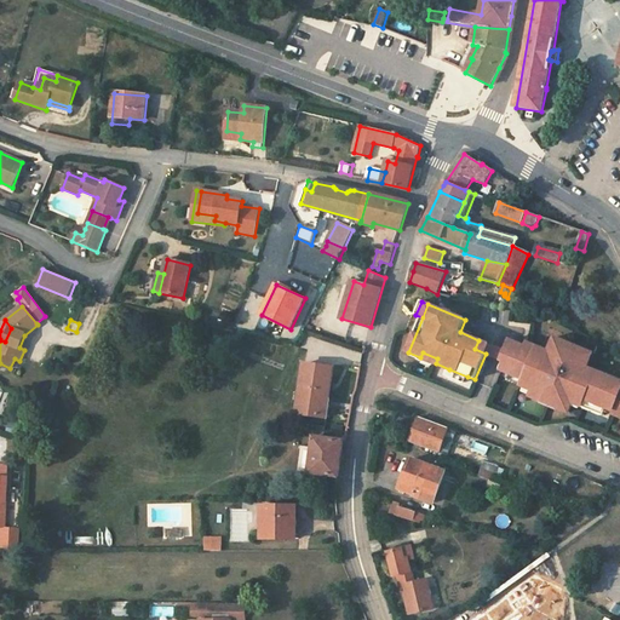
[(506,360),(503,371),(511,374),(534,384),(535,386),(534,390),(532,396),(569,412),(573,402),(577,395),(607,407),(614,411),(613,413),(619,415),(619,379),(587,366),(591,359),(586,357),(589,350),(561,339),(557,346),(555,345),(552,344),(550,351),(528,343),(522,357),(512,354),(509,361),(506,360)]
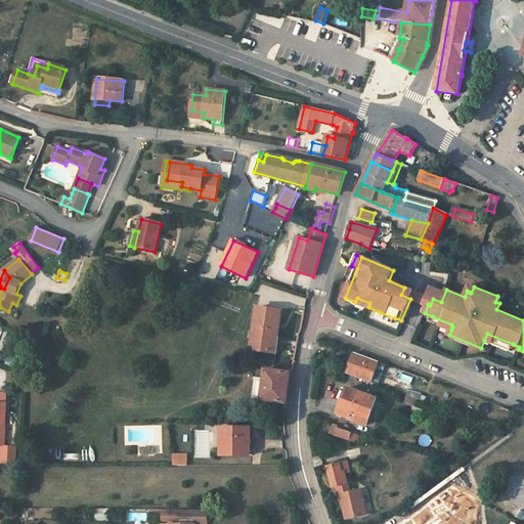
[(413,291),(404,288),(401,295),(410,299),(413,291)]
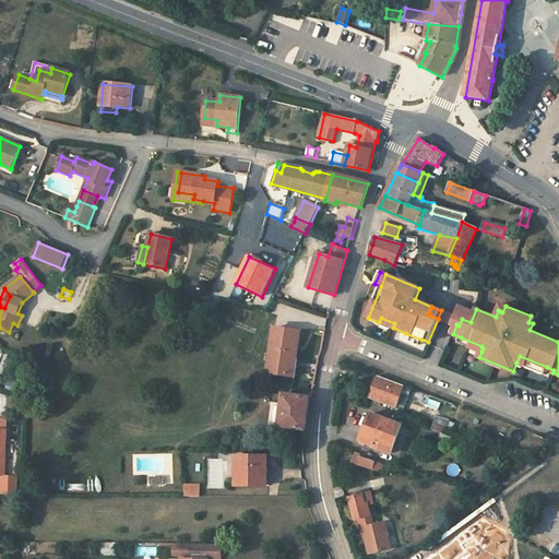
[(456,317),(441,310),(438,319),(453,324),(456,317)]
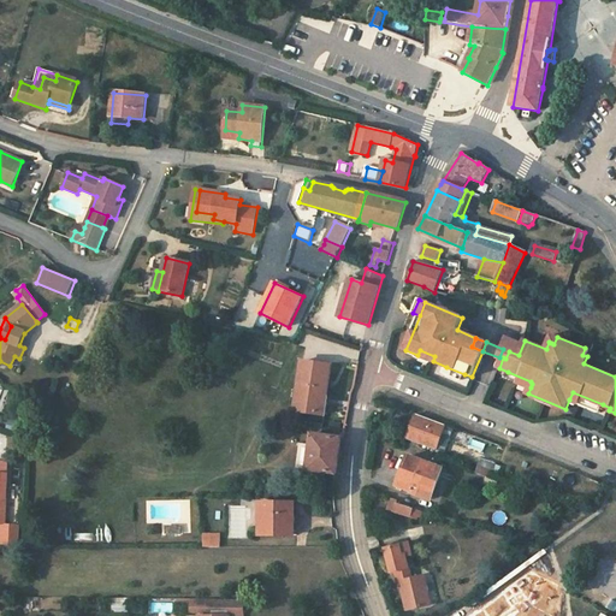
[(499,357),(496,367),(499,368),(503,357),(505,359),(509,351),(503,349),(499,357)]
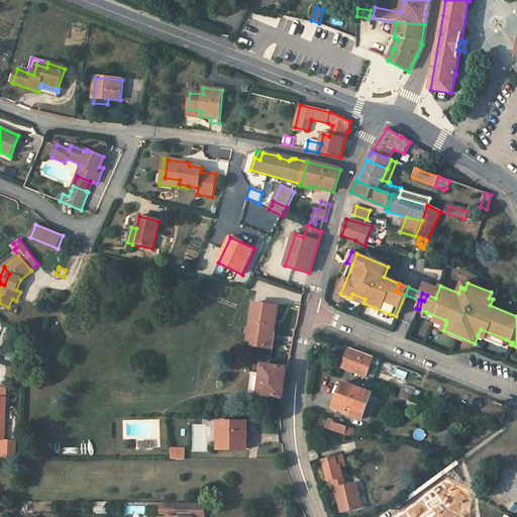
[(365,299),(352,294),(350,298),(349,301),(363,306),(364,303),(365,299)]
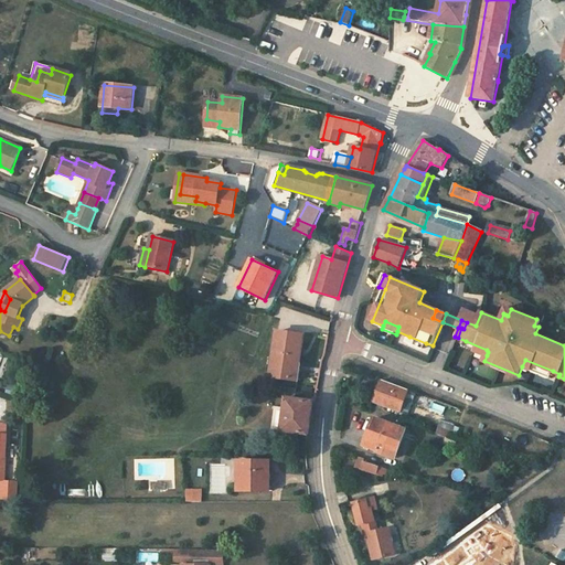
[(299,381),(300,366),(298,366),(304,336),(278,332),(270,376),(299,381)]
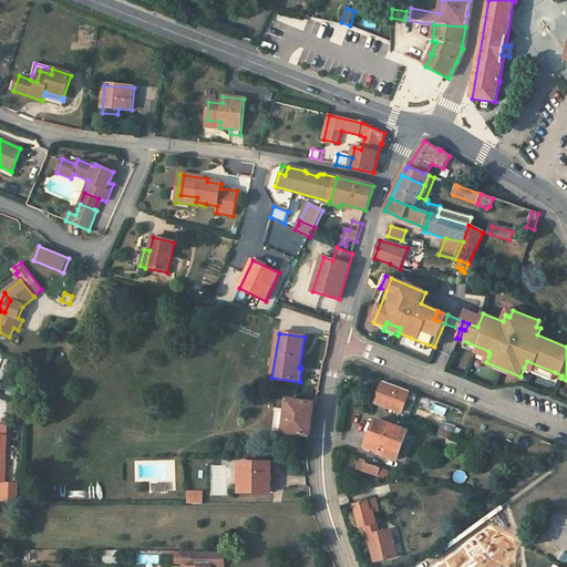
[(428,344),(411,338),(408,343),(424,350),(428,344)]
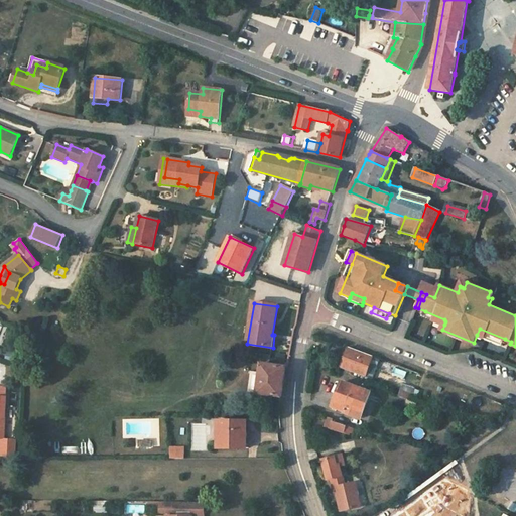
[(444,319),(425,311),(423,316),(444,325),(445,321),(444,319)]
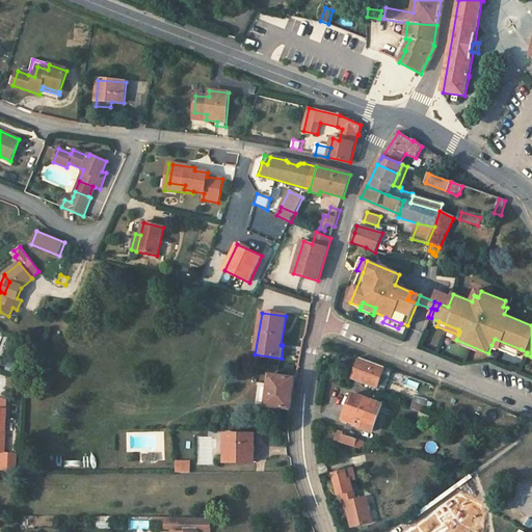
[(495,339),(491,345),(517,355),(521,349),(495,339)]
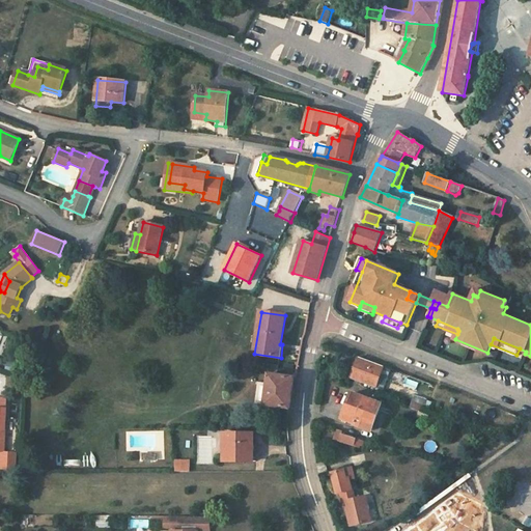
[(375,388),(384,366),(360,358),(352,380),(375,388)]
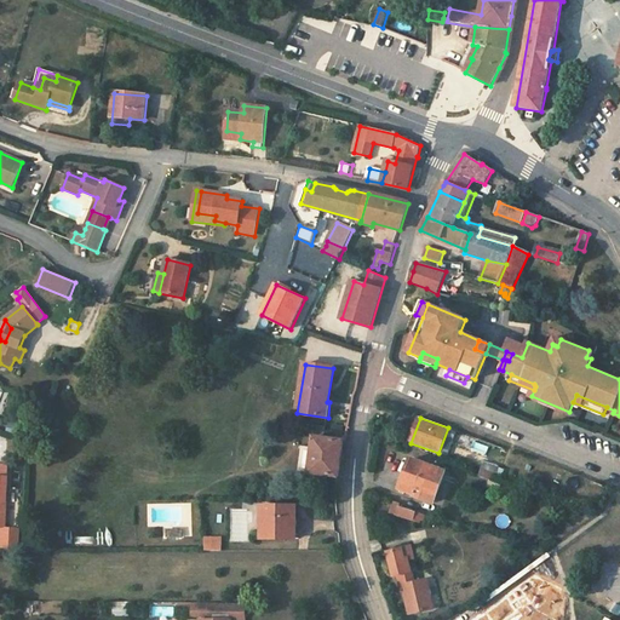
[(9,431),(16,434),(19,422),(11,419),(9,431)]
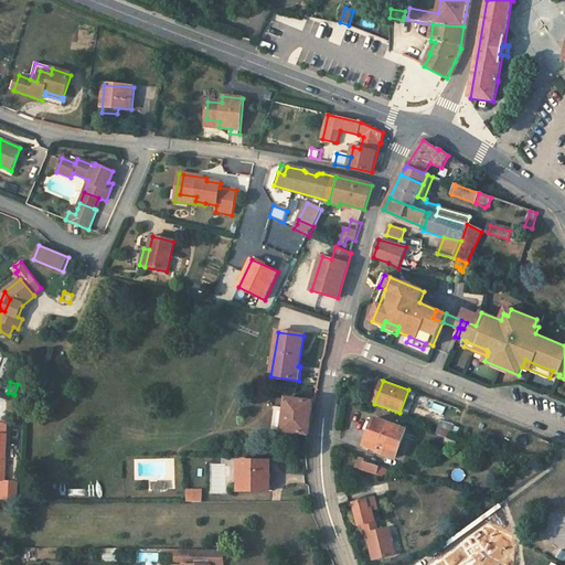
[(313,402),(296,400),(289,398),(287,398),(283,432),(308,435),(313,402)]
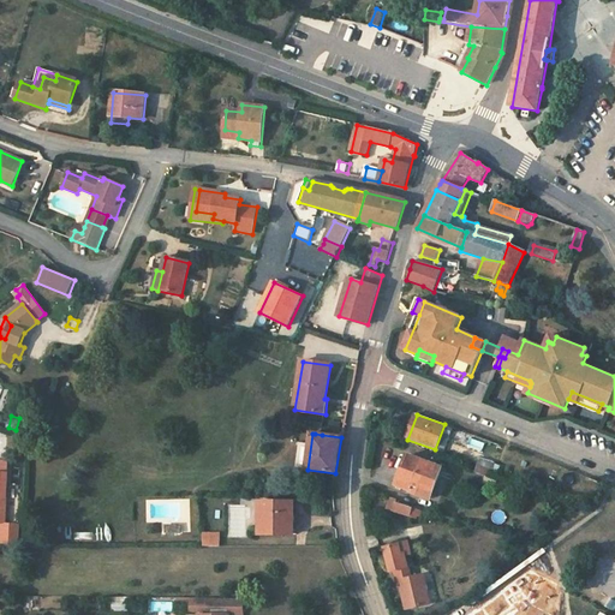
[(482,452),(485,442),(472,437),(469,447),(482,452)]
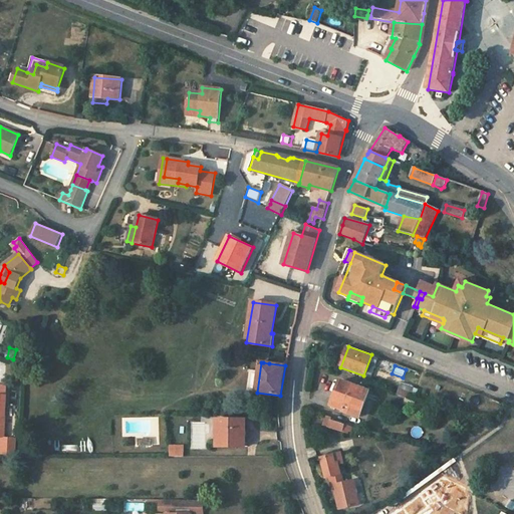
[(340,380),(336,393),(331,406),(344,411),(344,412),(360,417),(369,392),(340,380)]
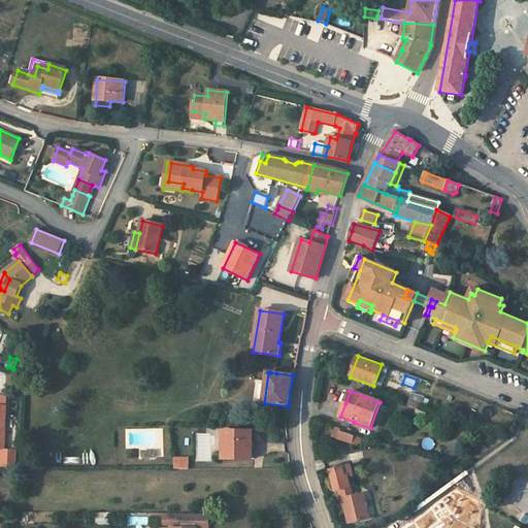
[(410,399),(423,404),(425,398),(413,394),(410,399)]
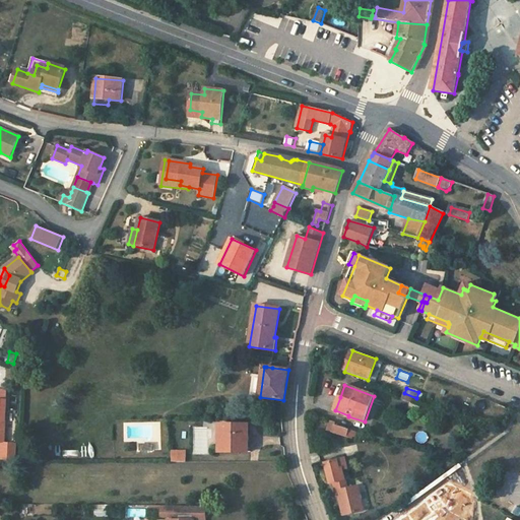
[(0,442),(1,443),(0,460),(15,462),(16,443),(4,443),(6,391),(0,390),(0,442)]
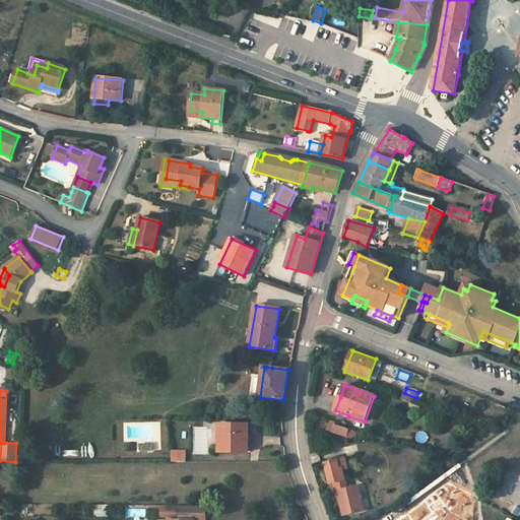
[(356,438),(358,433),(335,425),(335,424),(330,421),(327,431),(352,439),(353,436),(356,438)]
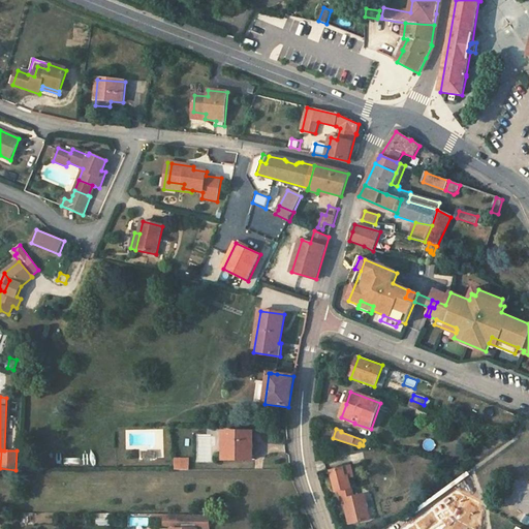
[(223,460),(249,460),(249,457),(253,457),(253,433),(224,432),(223,460)]
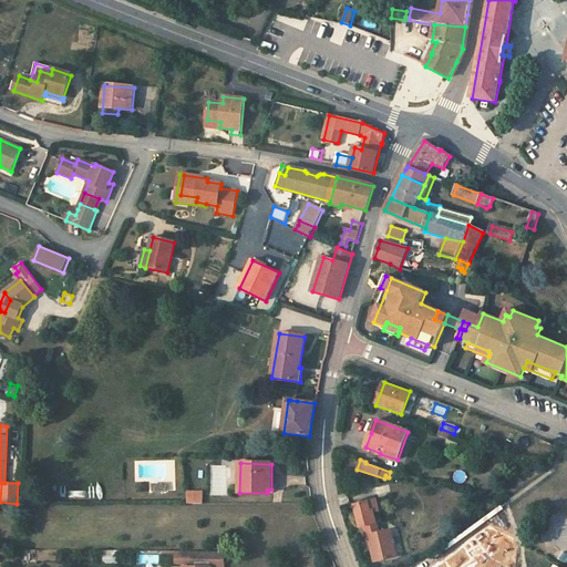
[(205,504),(204,491),(187,491),(188,504),(205,504)]
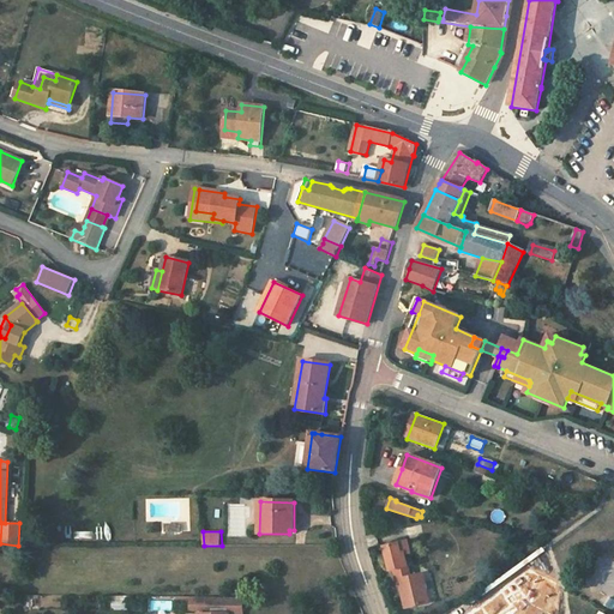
[(414,565),(408,542),(385,547),(391,571),(395,571),(398,587),(401,585),(403,594),(415,591),(411,577),(408,567),(414,565)]
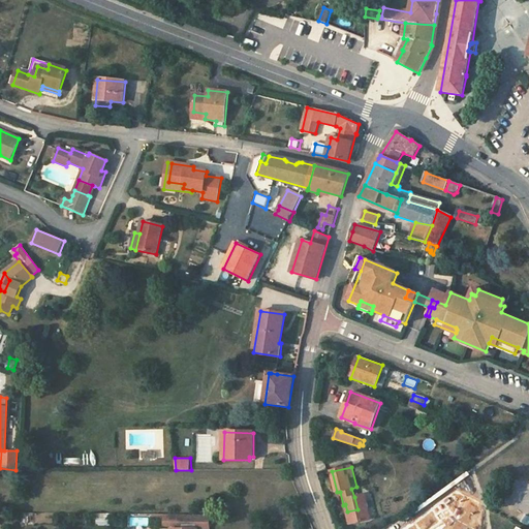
[(476,500),(456,491),(404,528),(469,528),(470,528),(473,520),(470,519),(476,500)]
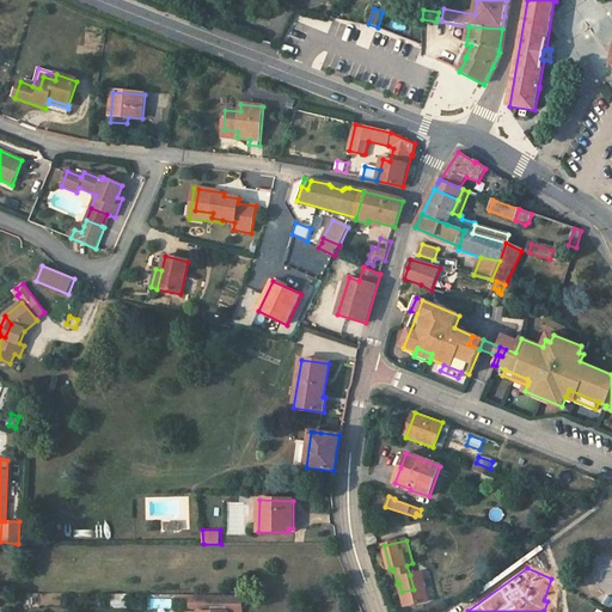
[(428,601),(421,573),(410,575),(414,589),(402,592),(405,607),(428,601)]
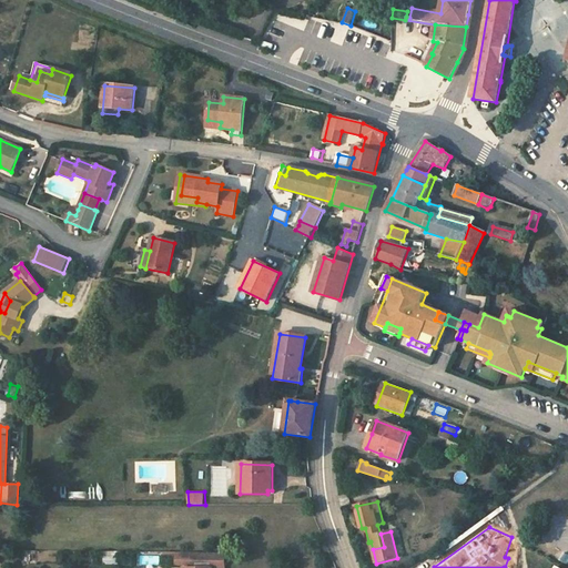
[(505,557),(508,558),(509,559),(517,540),(511,537),(505,557)]
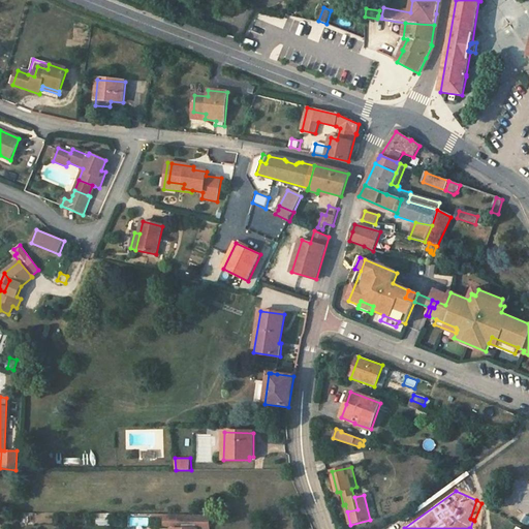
[(99,523),(109,523),(109,514),(99,514),(99,523)]
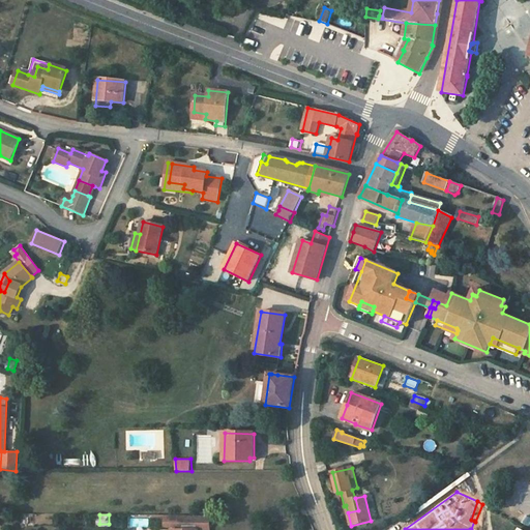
[(164,516),(164,525),(179,525),(179,516),(164,516)]
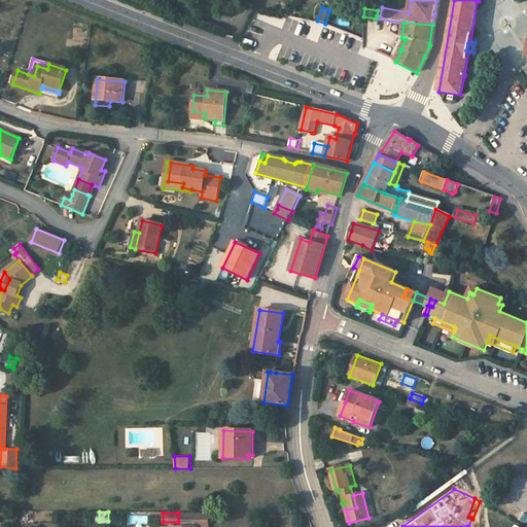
[(178,522),(178,526),(190,526),(208,526),(208,513),(178,513),(178,522)]
